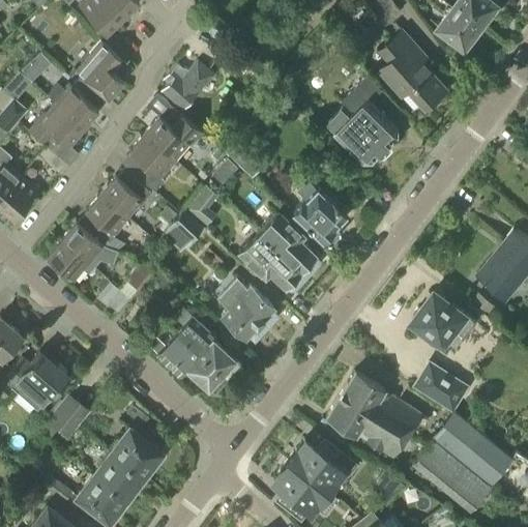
[(122,19),(104,0),(89,0),(87,2),(86,1),(80,7),(106,35),(122,19)]
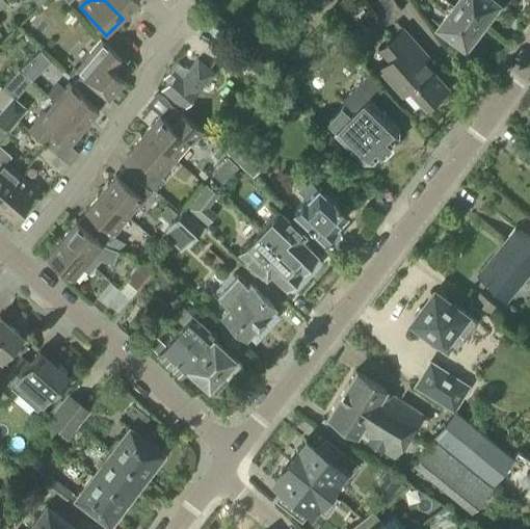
[(104,0),(123,19),(140,3),(137,1),(138,0),(104,0)]
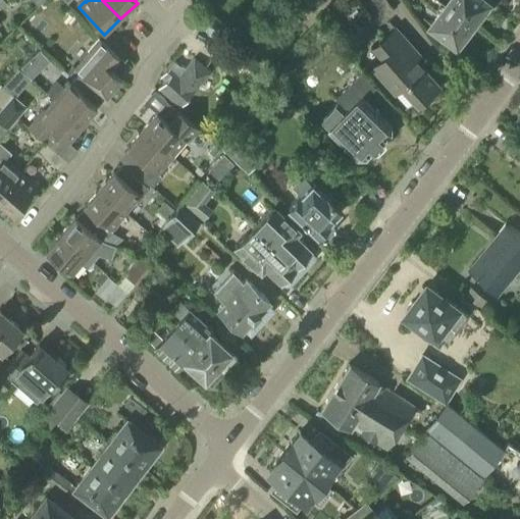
[(475,28),(439,0),(424,0),(439,11),(442,8),(446,11),(433,29),(460,49),(475,28)]
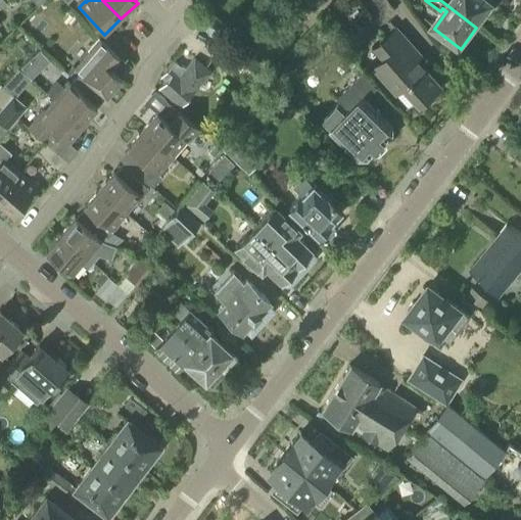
[(440,0),(476,28),(492,6),(491,5),(494,0),(455,0),(453,3),(447,0),(440,0)]
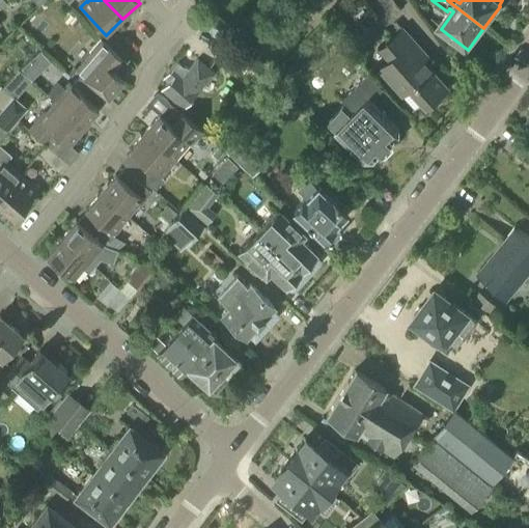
[(427,65),(432,61),(406,32),(383,53),(392,63),(382,73),(405,99),(413,91),(428,110),(450,91),(427,65)]
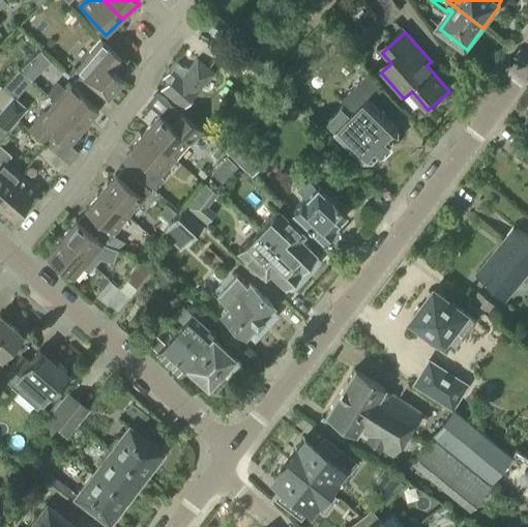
[(286,58),(300,44),(294,37),(280,52),(286,58)]
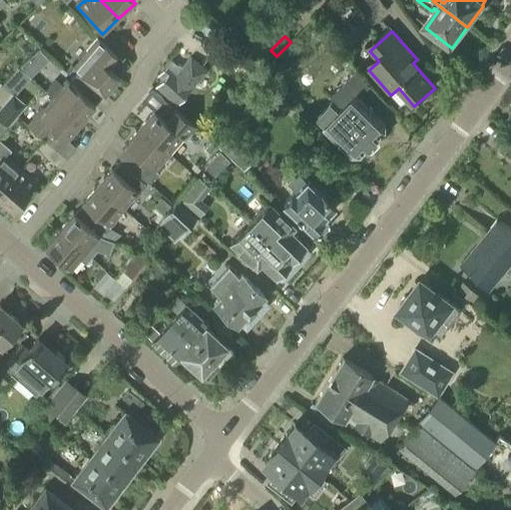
[(74,70),(79,74),(99,91),(105,96),(120,78),(107,68),(117,57),(97,40),(87,51),(89,53),(74,70)]
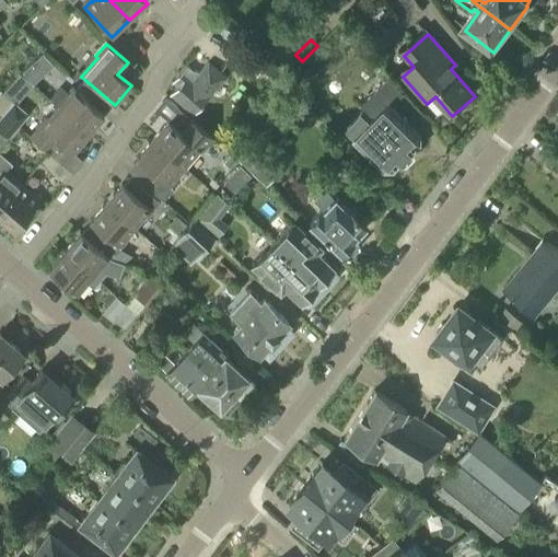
[(237,66),(252,80),(266,64),(252,50),(237,66)]
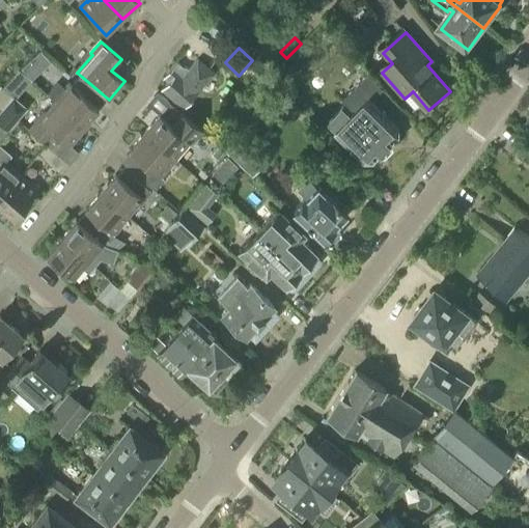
[(217,76),(198,59),(188,71),(185,70),(174,60),(168,67),(173,72),(164,82),(168,85),(161,93),(184,112),(217,76)]
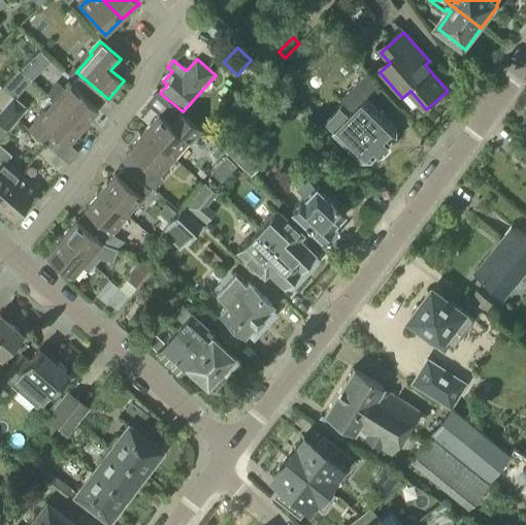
[(85,91),(80,95),(69,86),(65,91),(58,85),(47,96),(57,103),(56,104),(84,128),(98,110),(93,105),(102,94),(81,76),(76,84),(85,91)]
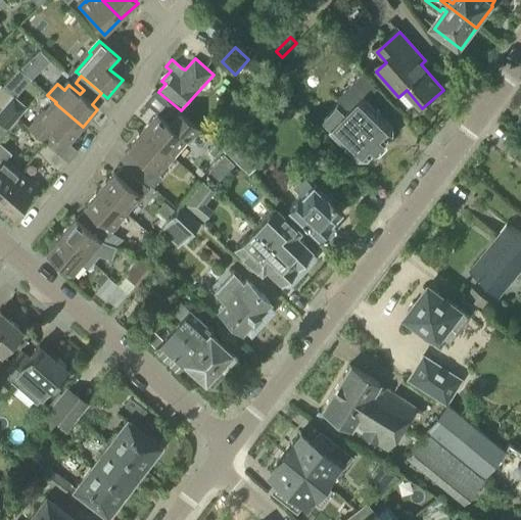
[(334,131),(331,133),(359,161),(368,161),(376,153),(377,154),(388,144),(386,143),(395,135),(395,130),(369,102),(378,92),(365,78),(339,102),(351,115),(348,119),(340,110),(327,124),(334,131)]
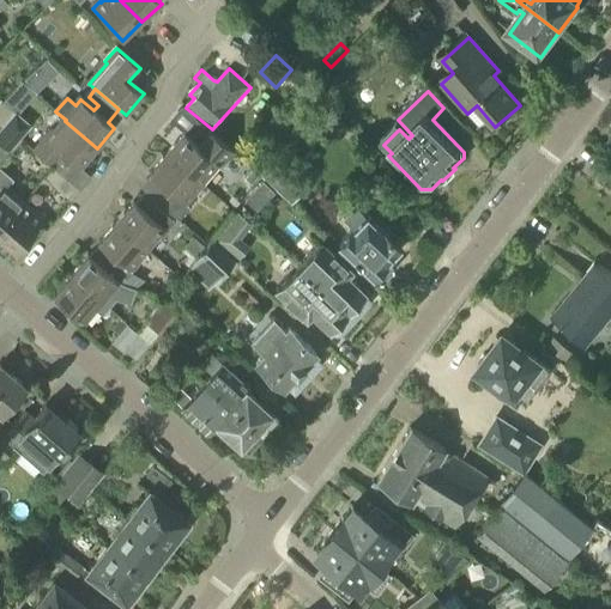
[(26,108),(12,96),(5,103),(19,116),(26,108)]
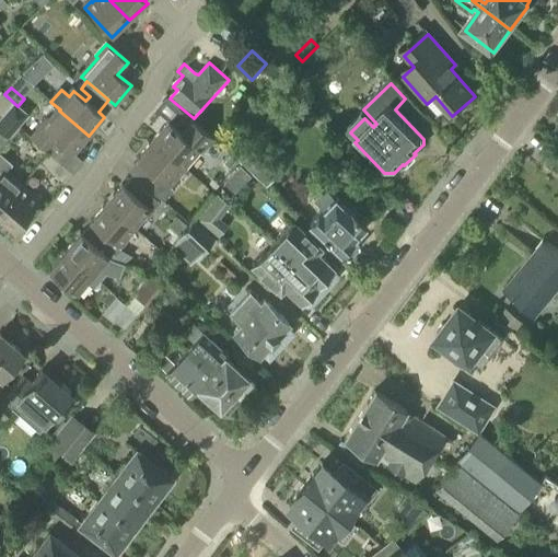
[(15,104),(0,122),(0,131),(10,140),(30,117),(15,104)]
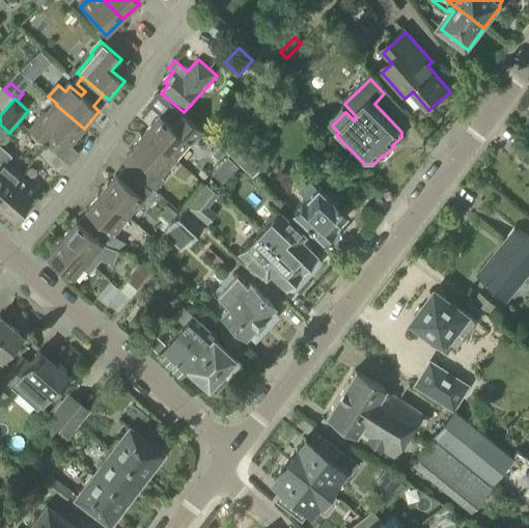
[(84,129),(56,105),(47,115),(46,114),(30,133),(47,147),(55,154),(65,142),(68,146),(84,129)]
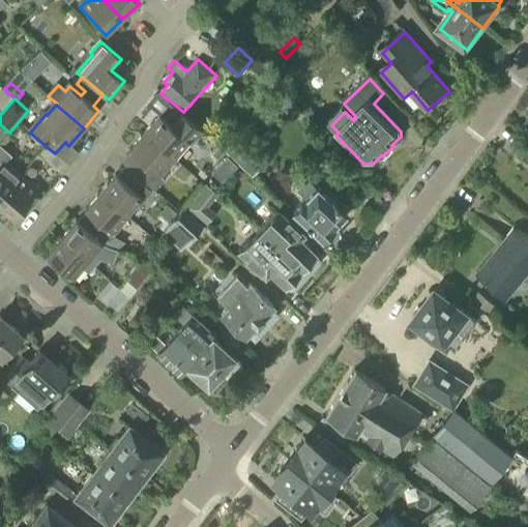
[(160,117),(145,135),(176,162),(191,145),(193,146),(203,134),(173,108),(164,120),(160,117)]
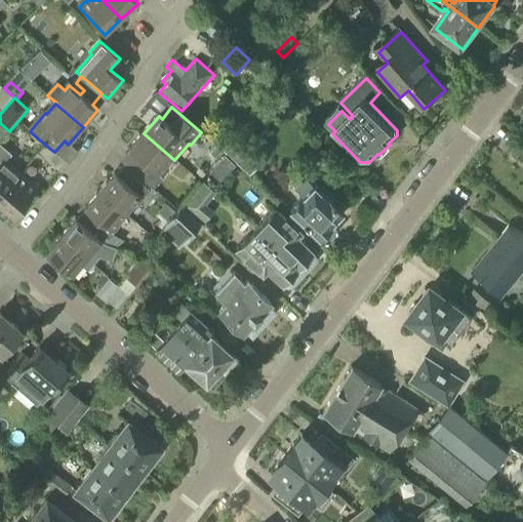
[(174,160),(144,133),(128,151),(147,166),(137,176),(154,191),(163,181),(160,177),(174,160)]
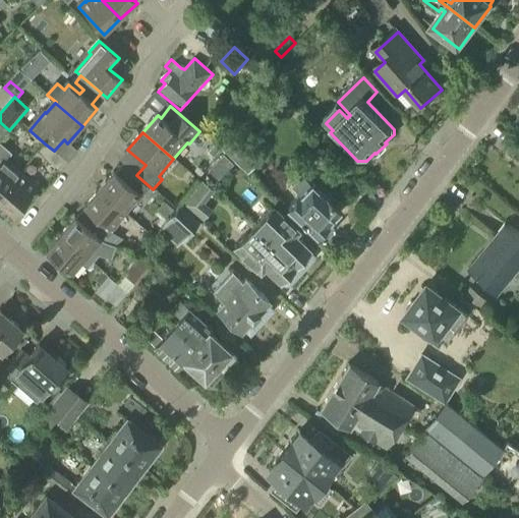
[(54,151),(46,145),(38,154),(61,173),(69,164),(54,151)]
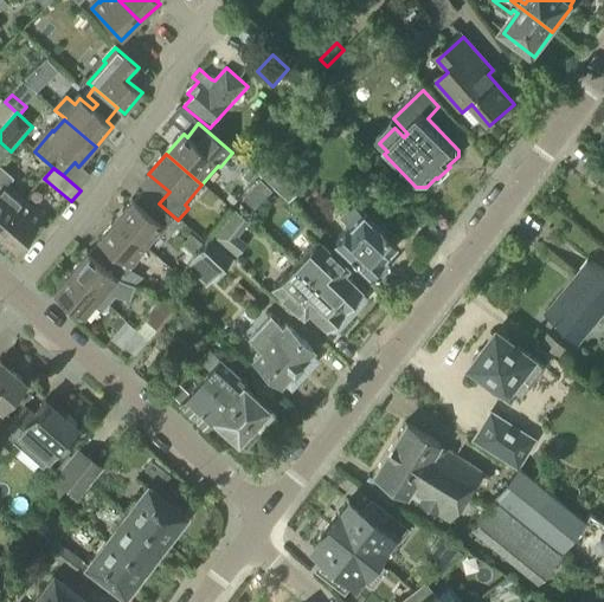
[(0,230),(24,204),(12,193),(13,191),(7,186),(13,180),(1,170),(0,170),(0,230)]
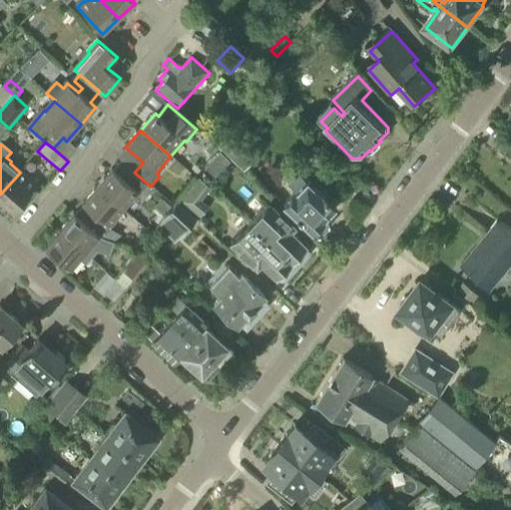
[(216,148),(211,144),(205,151),(211,155),(216,148)]
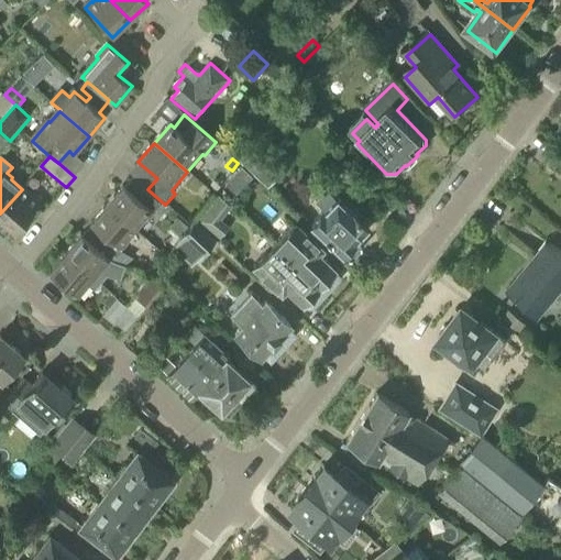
[(273,183),(251,161),(244,168),(266,189),(273,183)]
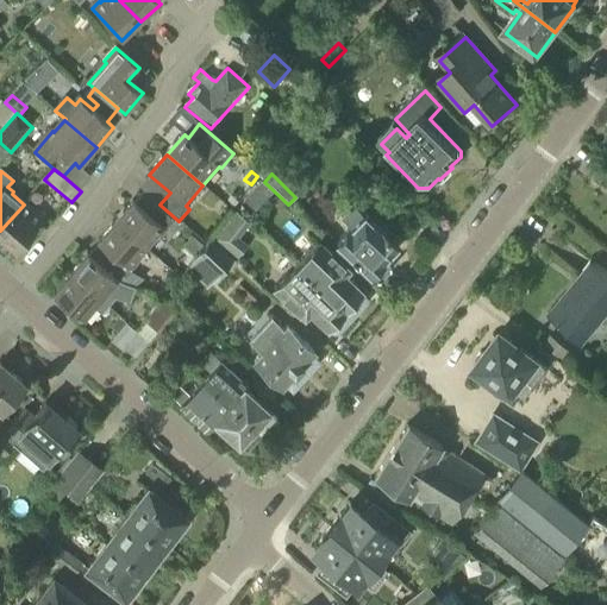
[(268,191),(257,182),(242,200),(252,209),(268,191)]
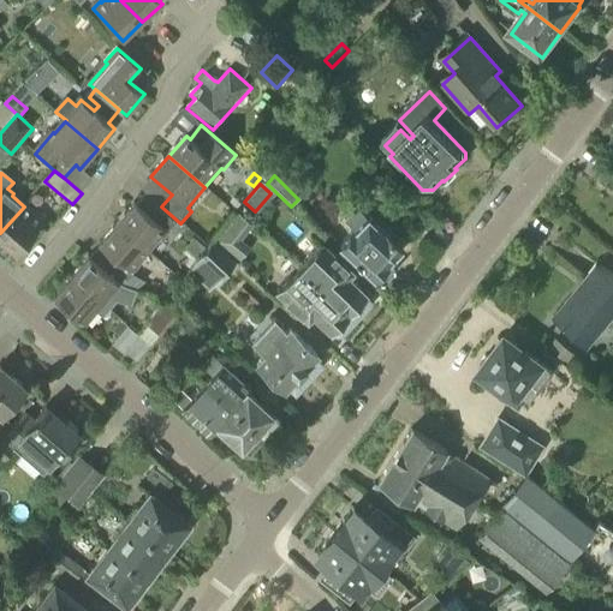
[(136,205),(118,226),(150,253),(161,241),(162,243),(170,234),(166,232),(173,222),(159,210),(152,219),(136,205)]
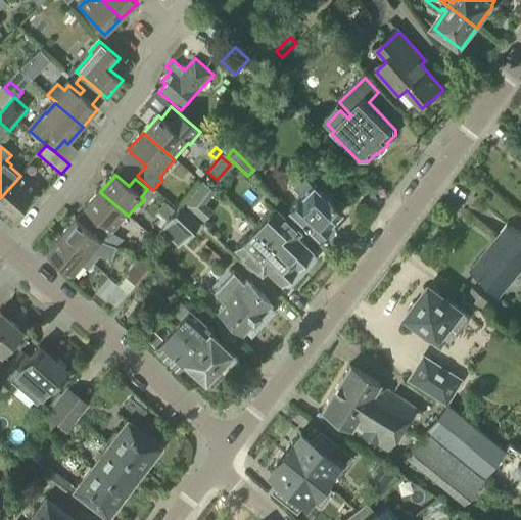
[(20,176),(0,198),(0,204),(14,218),(39,189),(33,183),(31,185),(20,176)]
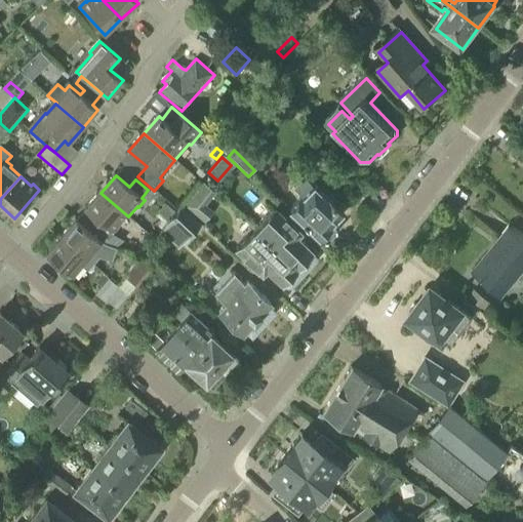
[(313,188),(306,181),(295,192),(302,197),(289,210),(324,243),(328,243),(336,235),(335,230),(330,226),(343,213),(314,187),(313,188)]
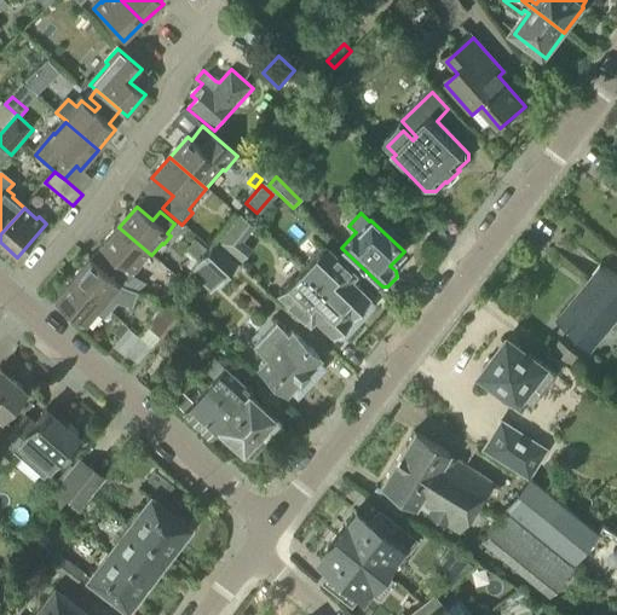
[(101,248),(102,249),(91,261),(121,286),(126,280),(130,283),(142,268),(140,267),(151,255),(119,227),(101,248)]
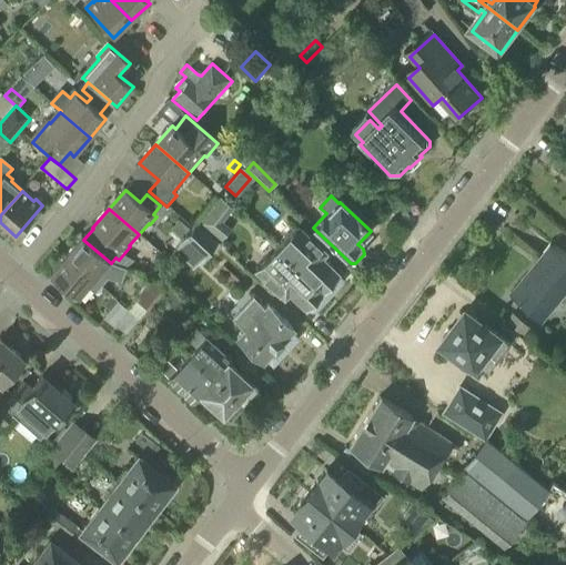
[(214,225),(202,215),(195,223),(214,241),(222,233),(214,225)]
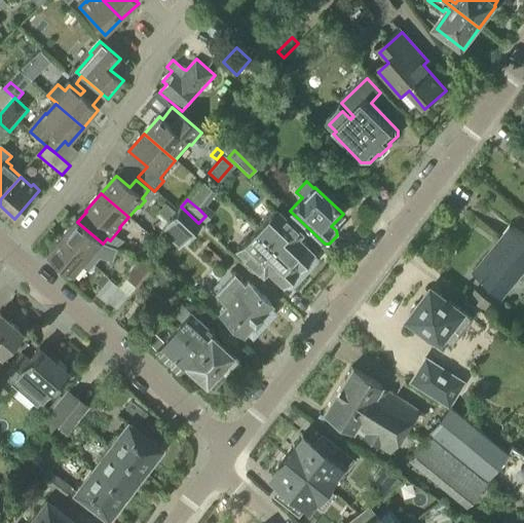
[(166,204),(160,213),(171,220),(176,212),(166,204)]
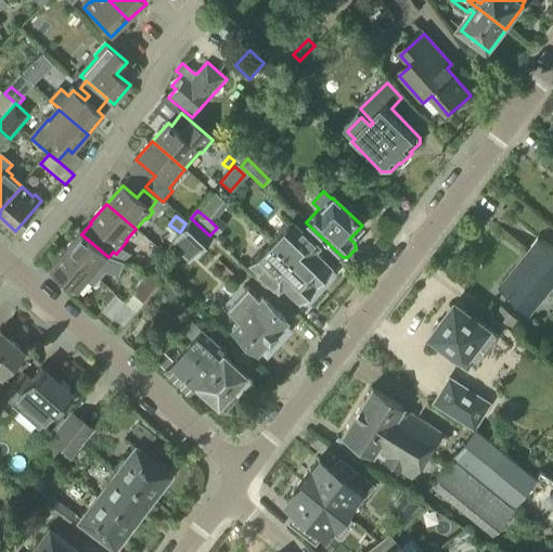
[(196,257),(211,242),(192,223),(178,240),(196,257)]
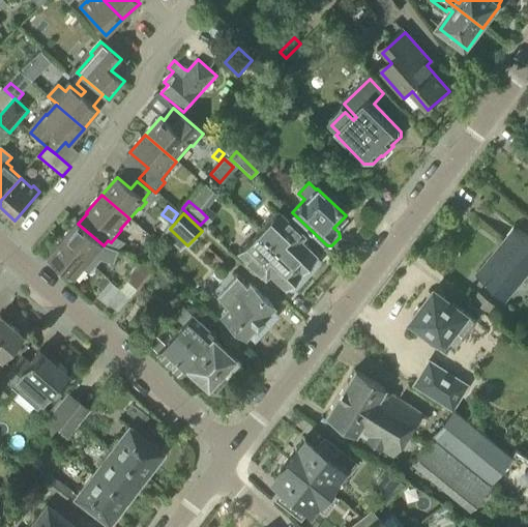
[(258,233),(306,279),(319,265),(319,261),(298,241),(302,237),(276,213),(258,233)]
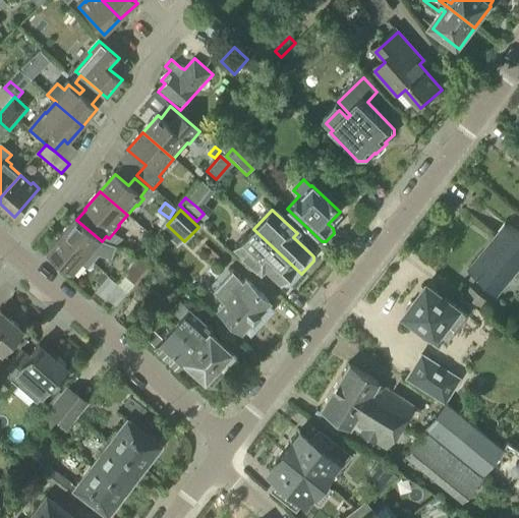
[(75,219),(61,236),(88,260),(97,249),(99,250),(104,243),(102,241),(76,220),(75,219)]
